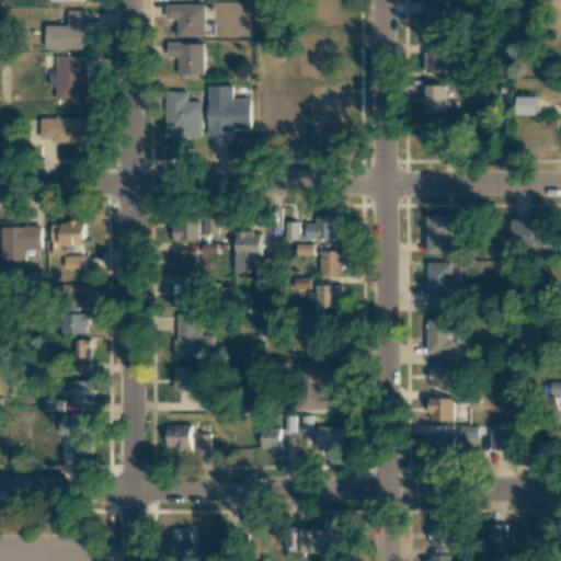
[(310,0),(309,24),(328,24),(329,13),(336,13),(335,0),(310,0)]
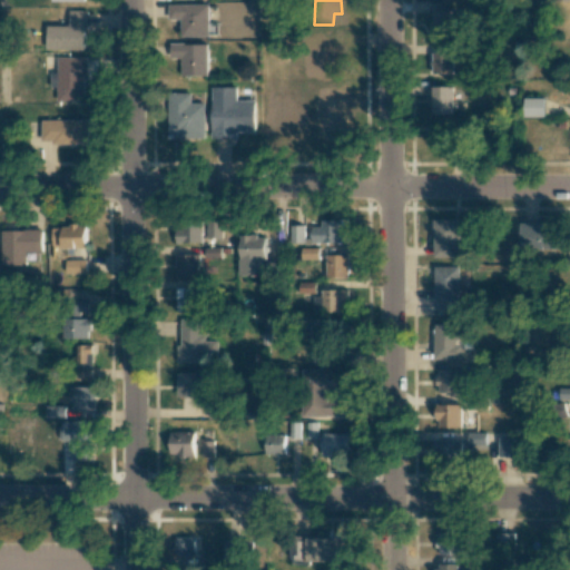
[(444,2),(429,3),(430,32),(454,32),(453,17),(445,17),(444,2)]
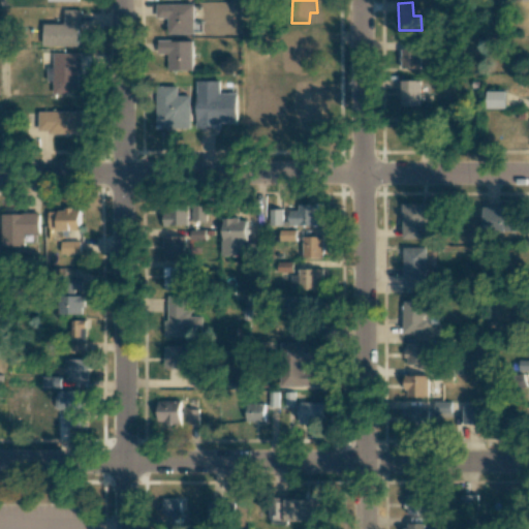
[(168,18),(167,33),(194,34),(194,4),(156,4),(156,18),(168,18)]
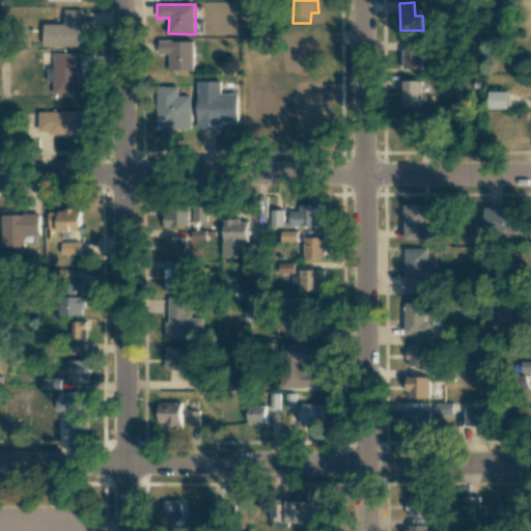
[(43,46),(80,47),(81,9),(64,9),(64,24),(44,24),(43,46)]
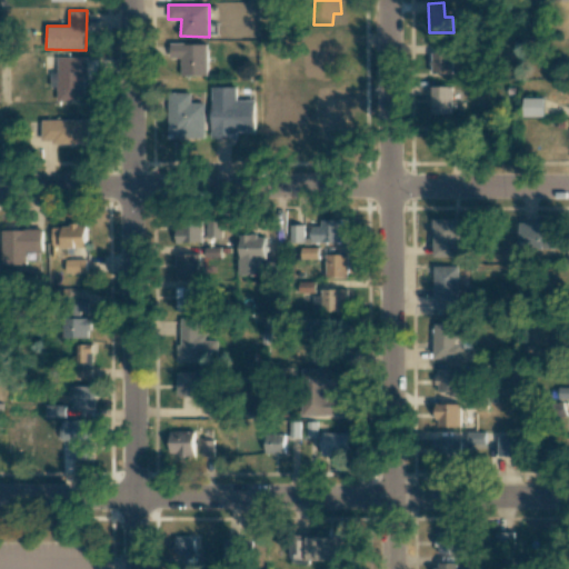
[(208,76),(208,43),(169,43),(169,59),(181,59),(181,76),(208,76)]
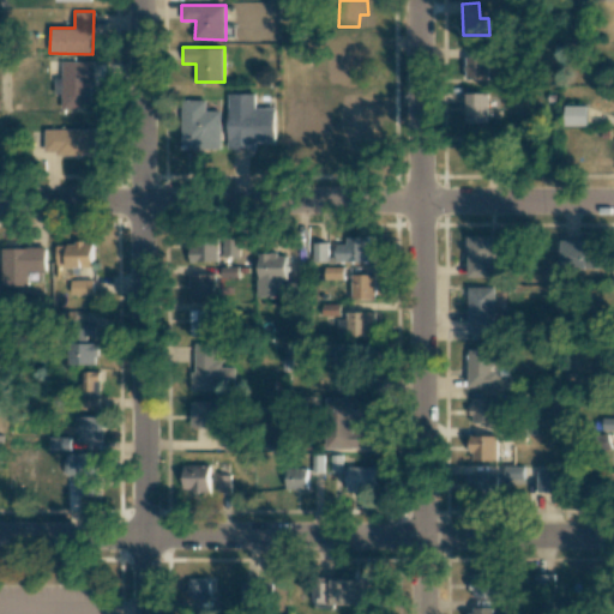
[(486,79),(486,56),(464,56),(464,79),(486,79)]
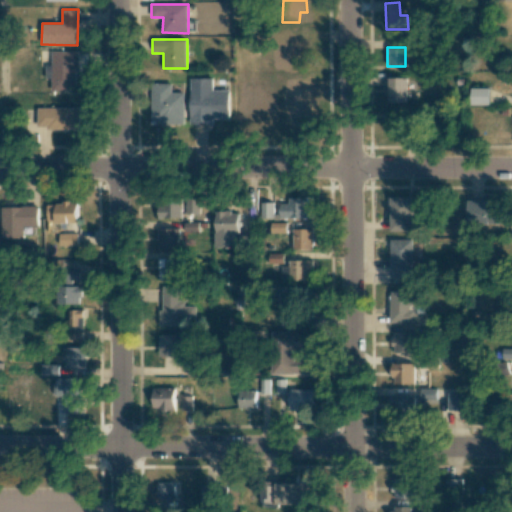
[(77,52),(52,52),(52,65),(45,65),(45,78),(52,78),(52,91),(77,91),(77,52)]
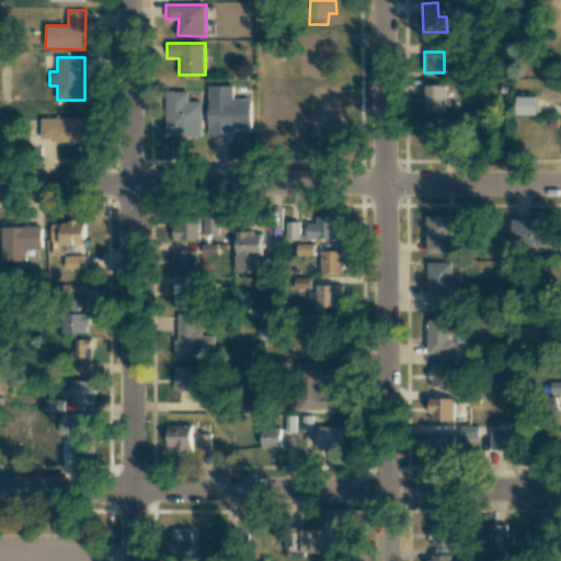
[(251,129),(251,99),(233,99),(232,86),(208,86),(209,137),(233,136),(233,130),(251,129)]
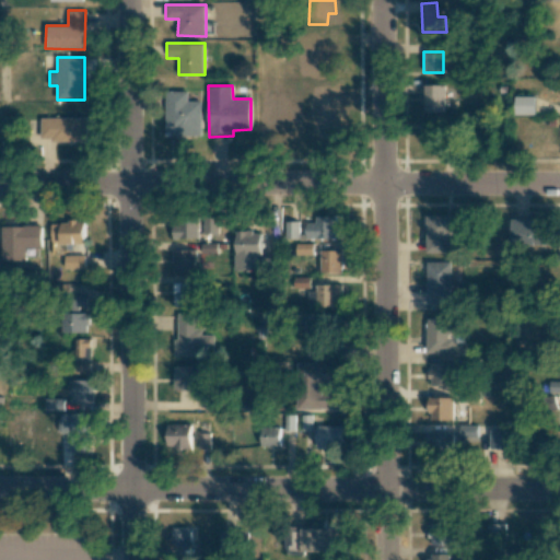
[(443,85),(423,85),(423,113),(444,112),(443,85)]
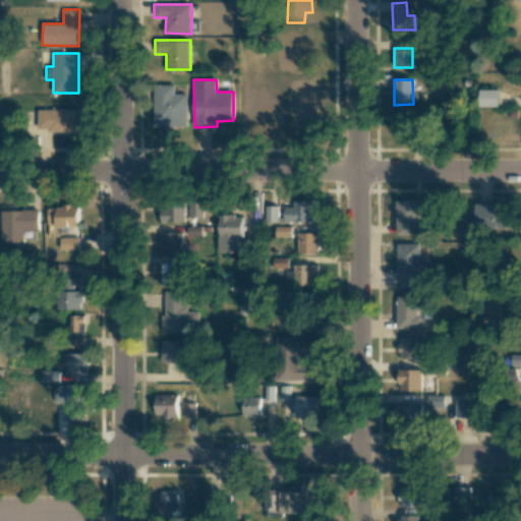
[(187,126),(187,95),(175,94),(175,84),(154,84),(154,126),(187,126)]
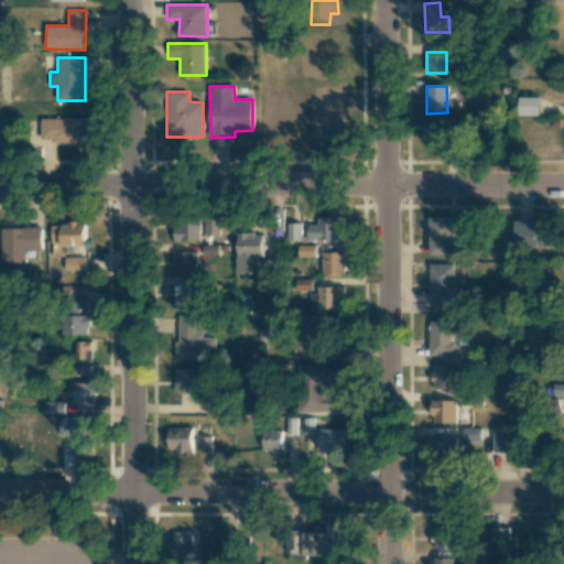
[(539,97),(519,97),(518,116),(538,116),(539,97)]
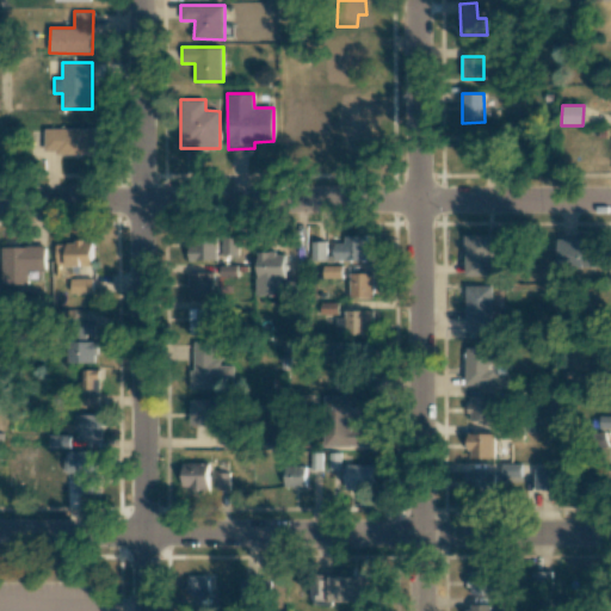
[(94,128),(44,129),(44,154),(96,154),(94,128)]
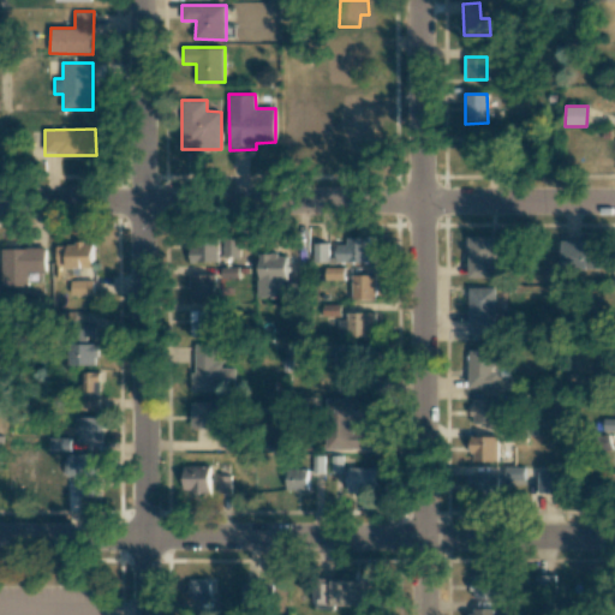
[(495,237),(467,237),(469,278),(495,278),(495,237)]
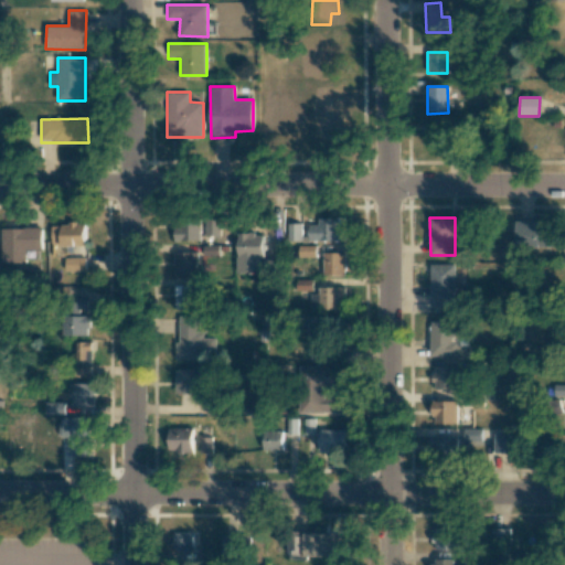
[(221,219),(205,219),(205,236),(220,236),(221,219)]
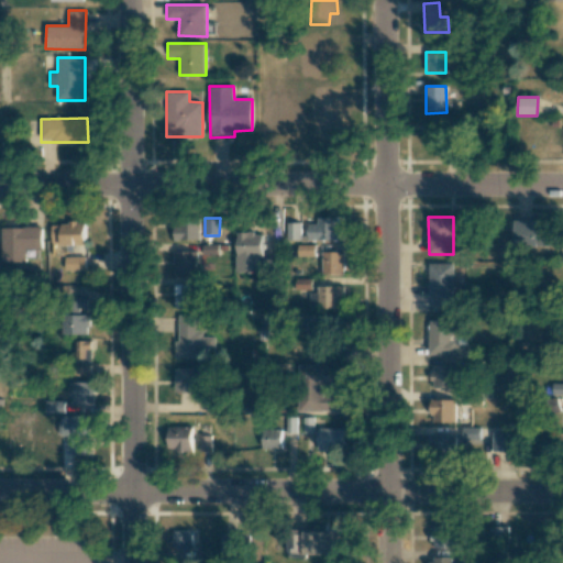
[(344,218),(307,220),(308,241),(344,240),(344,218)]
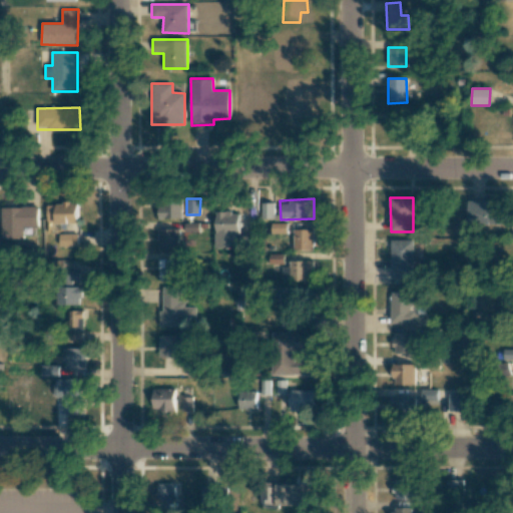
[(158,218),(182,218),(181,199),(165,199),(165,205),(158,206),(158,218)]
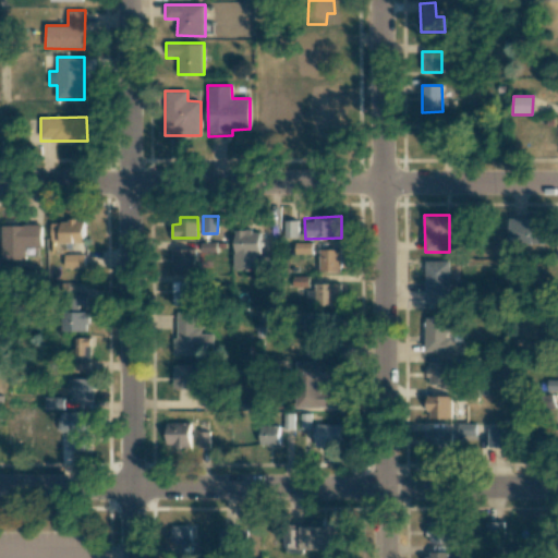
[(510,244),(550,244),(550,219),(510,219),(510,244)]
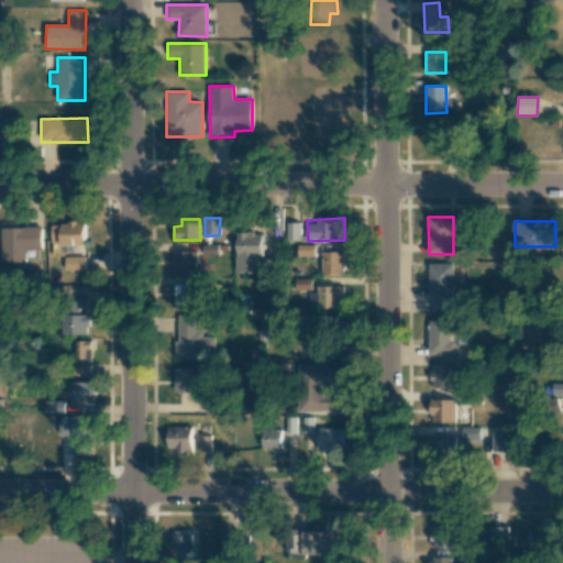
[(86,244),(86,222),(52,223),(53,245),(86,244)]
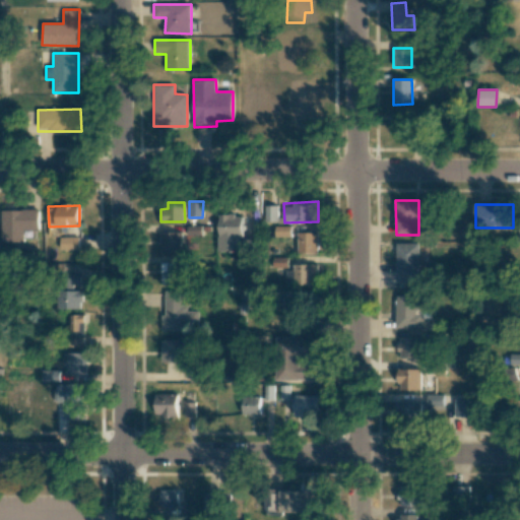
[(277,205),(265,206),(265,221),(277,221),(277,205)]
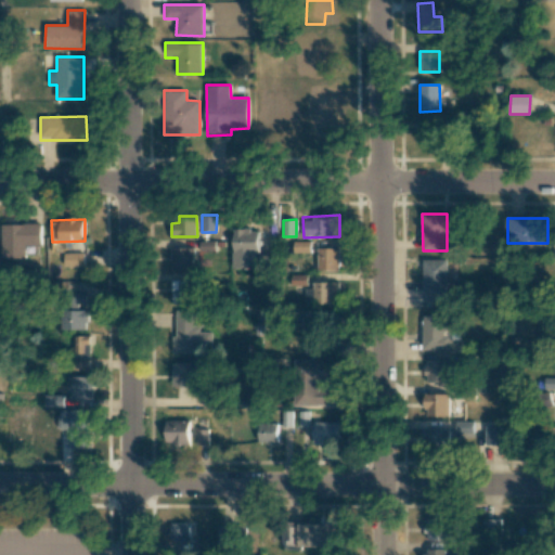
[(2,258),(26,258),(26,245),(42,246),(42,224),(3,223),(2,258)]
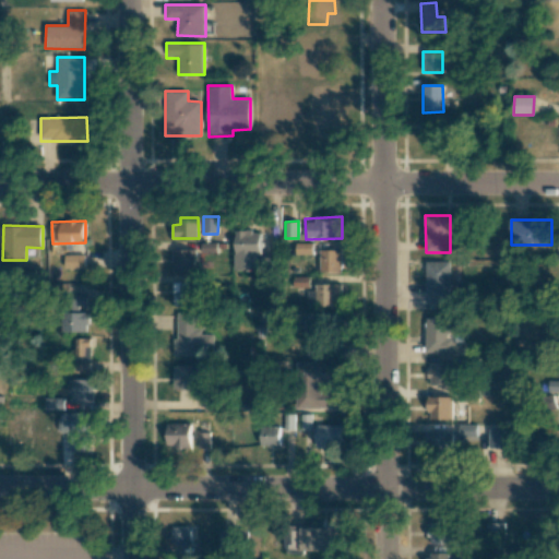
[(259,230),(234,232),(235,271),(259,271),(259,230)]
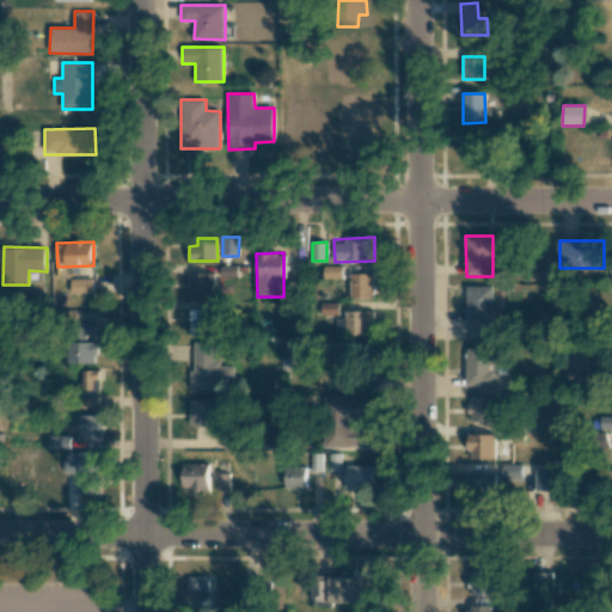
[(213,274),(190,273),(189,298),(213,298),(213,274)]
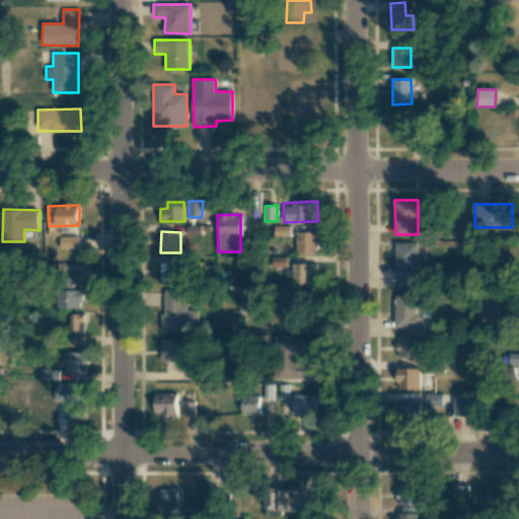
[(296,253),(316,253),(316,232),(296,232),(296,253)]
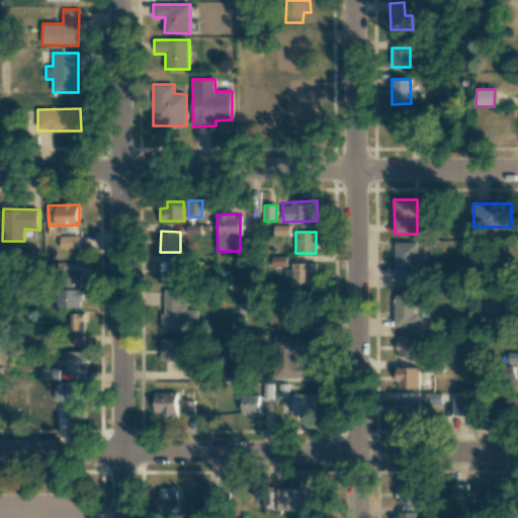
[(78,237),(60,236),(59,248),(78,249),(78,237)]
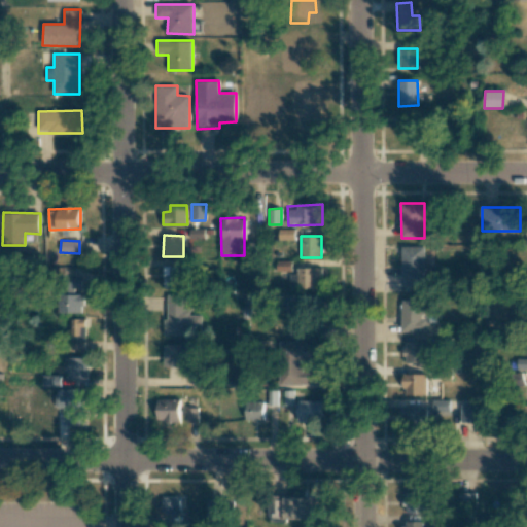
[(401,285),(424,285),(423,246),(401,247),(401,285)]
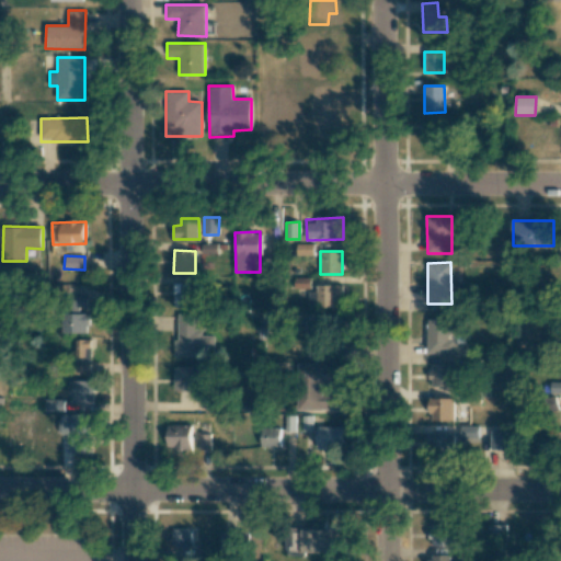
[(310,278),(294,277),(294,288),(309,289),(310,278)]
